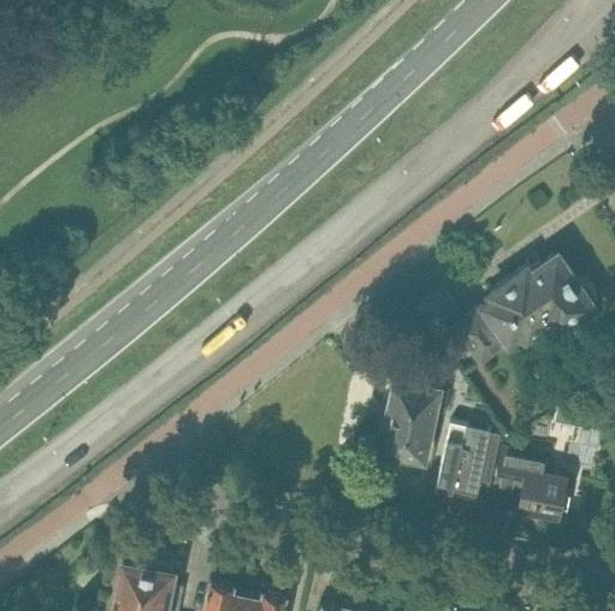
[(472,351),(480,365),(520,337),(526,345),(544,333),(557,353),(587,332),(578,319),(596,307),(592,302),(597,294),(589,280),(578,282),(559,253),(543,264),(539,259),(490,292),(494,298),(437,337),(455,363),(472,351)]
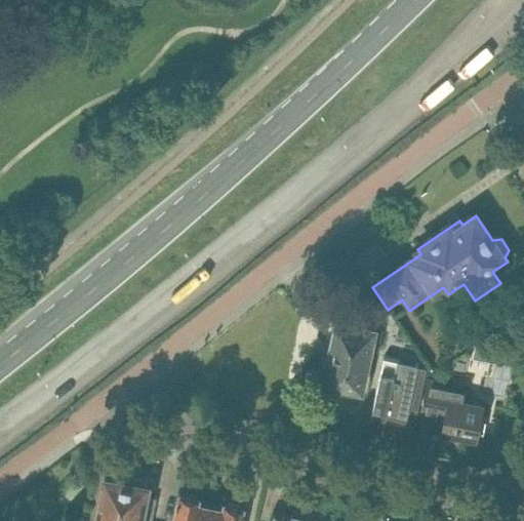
[(356,262),(369,280),(391,265),(378,246),(356,262)]
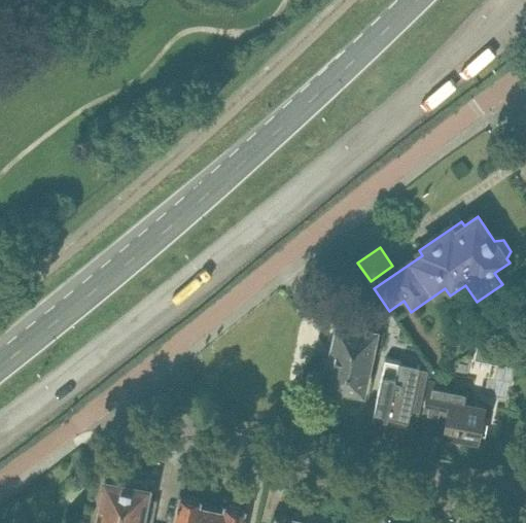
[(369,374),(377,332),(366,329),(370,319),(356,316),(354,326),(338,322),(324,385),(363,393),(369,374)]
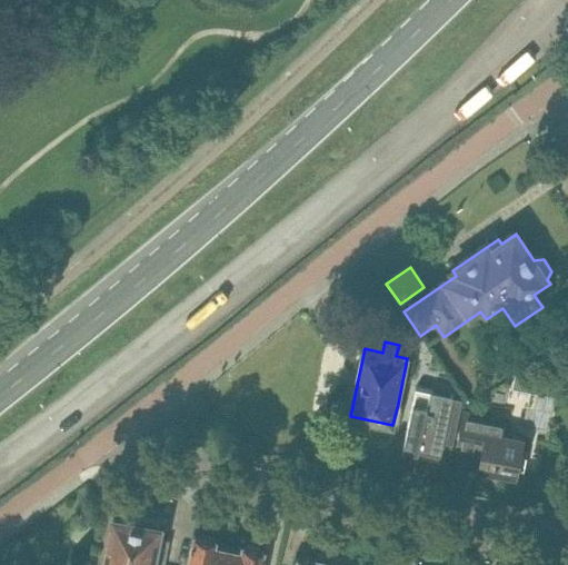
[(567,358),(557,366),(567,383),(567,358)]
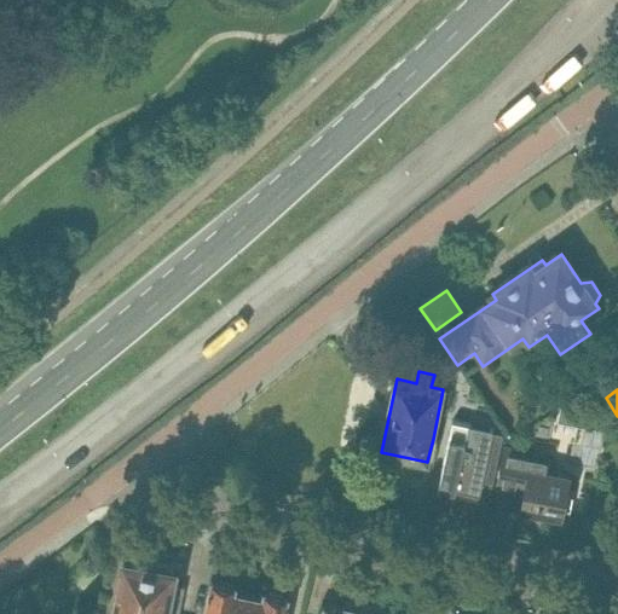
[(454,424),(439,490),(463,494),(465,492),(480,496),(483,484),(494,486),(503,438),(494,435),(494,433),(454,424)]
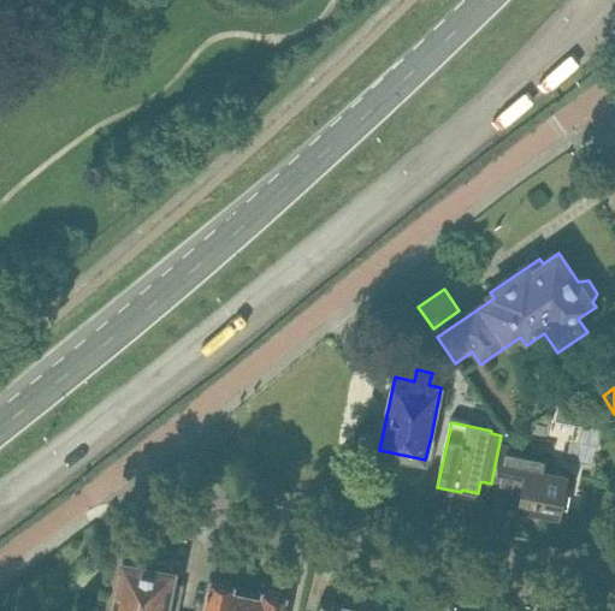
[(522,493),(519,510),(560,517),(561,509),(568,510),(571,497),(563,494),(567,478),(544,473),(548,458),(502,449),(495,487),(522,493)]
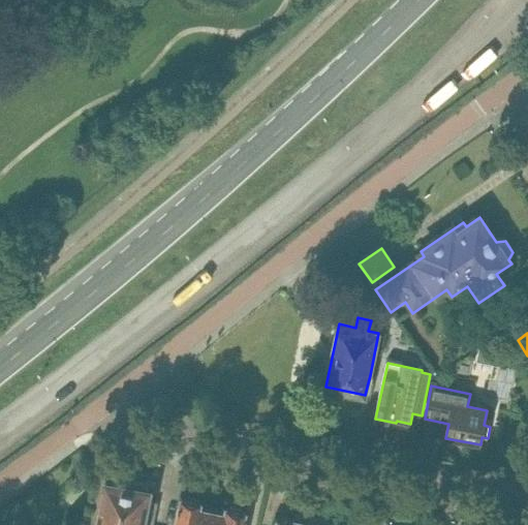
[(152,524),(156,505),(147,503),(149,492),(145,486),(132,483),(126,488),(106,484),(98,524),(152,524)]
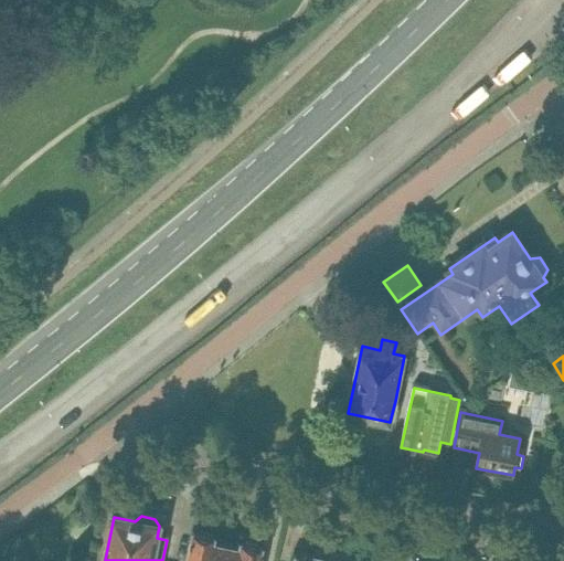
[(224,560),(227,546),(214,543),(215,538),(193,533),(188,560),(224,560)]
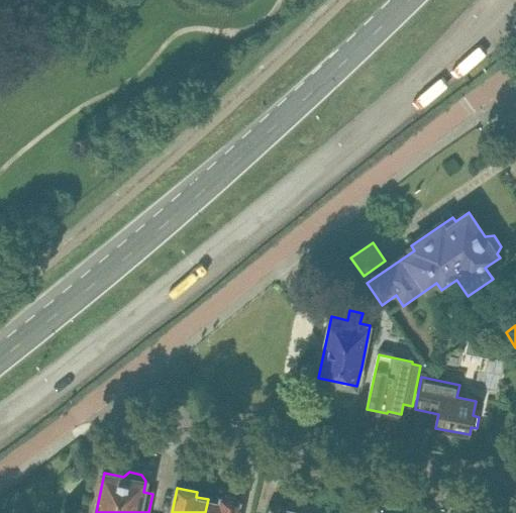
[(237,512),(240,500),(221,496),(220,502),(208,499),(205,512),(237,512)]
